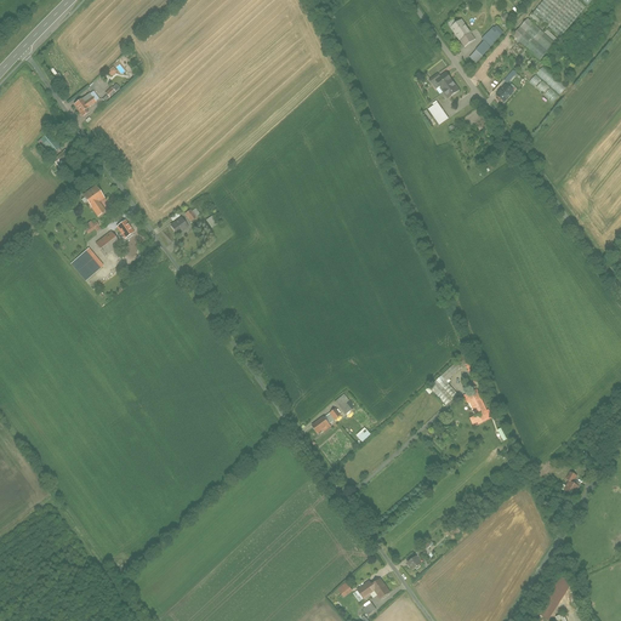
[(587,6),(579,0),(542,0),(533,12),(562,36),(587,6)]
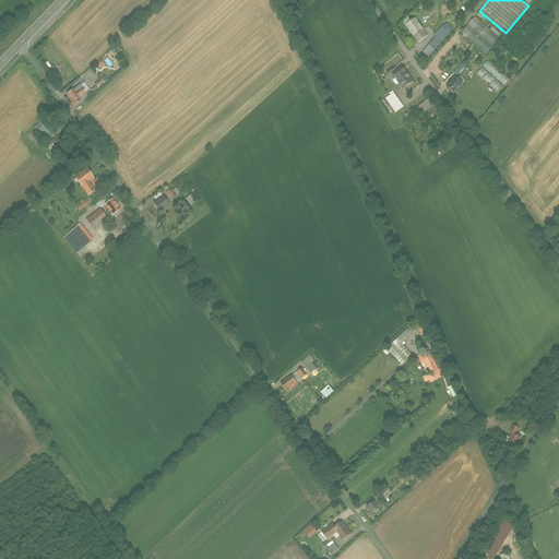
[(498,35),(473,13),(459,30),(484,51),(498,35)]
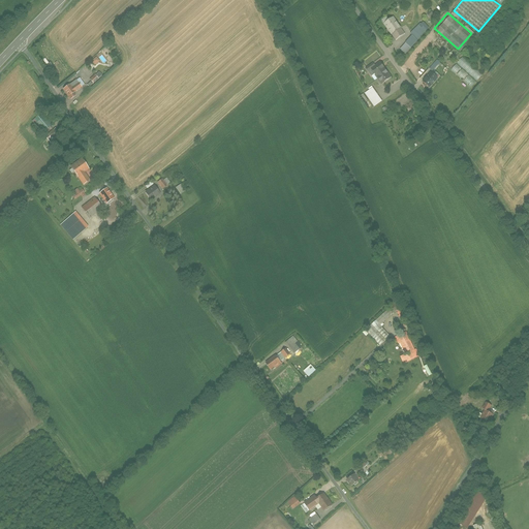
[(401,28),(394,17),(389,21),(383,24),(391,34),(392,34),(396,40),(404,35),(400,29),(401,28)]
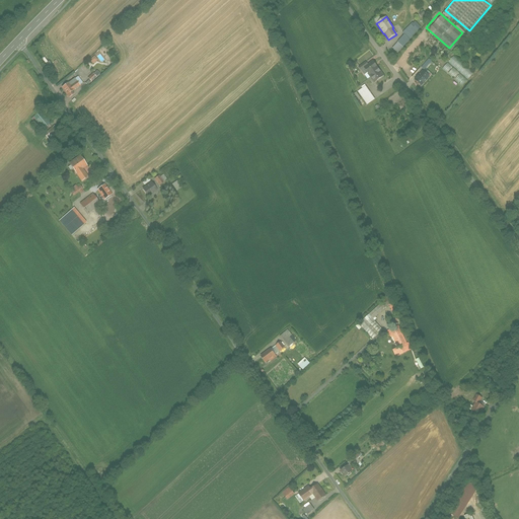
[(421,26),(414,21),(402,33),(403,34),(410,40),(421,26)]
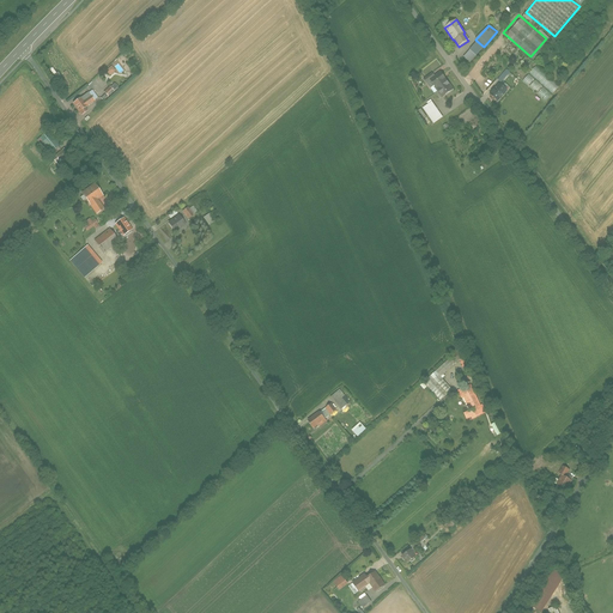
[(484,47),(477,41),(463,56),(469,61),(484,47)]
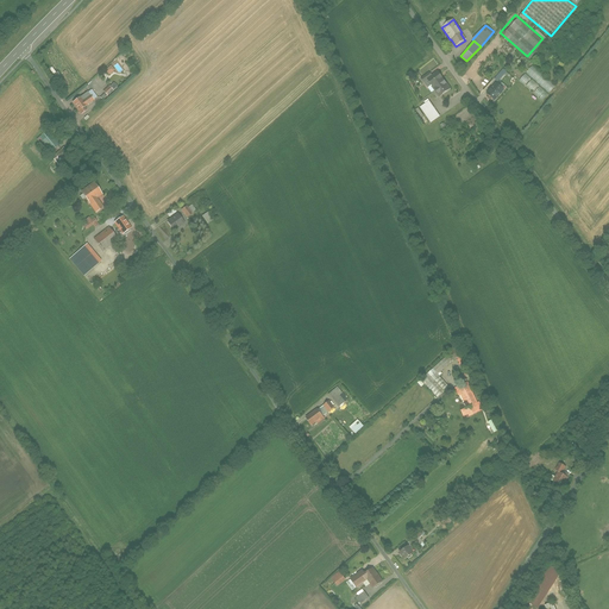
[(124,70),(117,60),(112,64),(119,74),(124,70)]
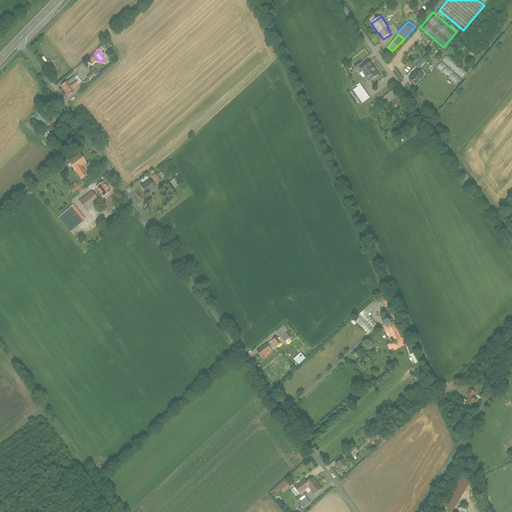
[(448,55),(443,62),(463,79),(468,73),(448,55)]
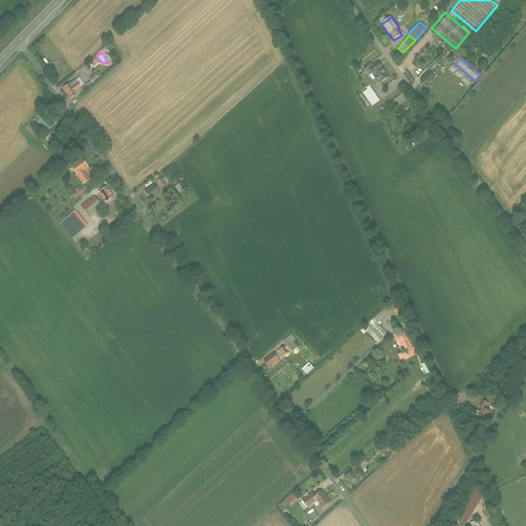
[(100,62),(96,58),(91,62),(95,66),(100,62)]
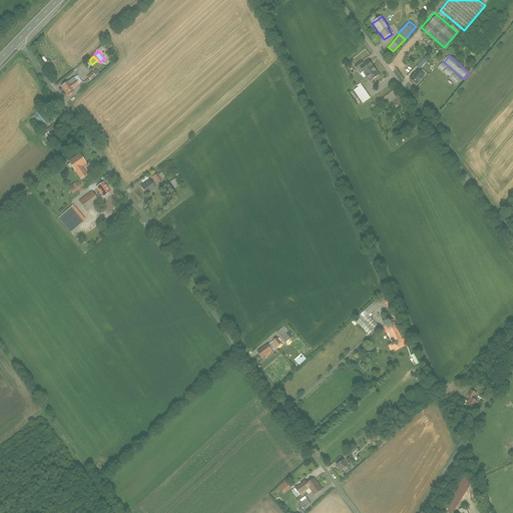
[(427,61),(424,58),(417,66),(420,68),(427,61)]
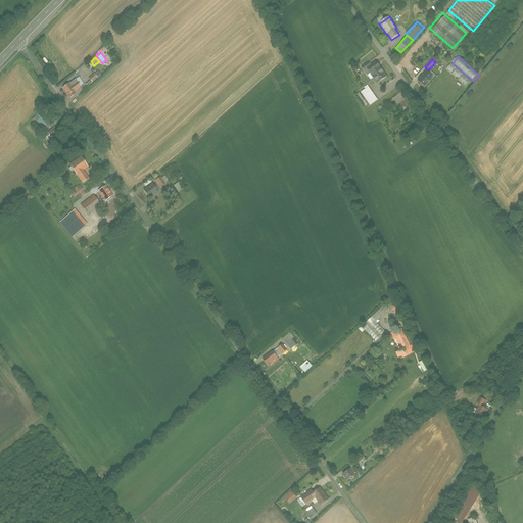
[(387,76),(376,61),(371,64),(369,62),(361,67),(367,77),(369,76),(371,79),(372,78),(376,84),(387,76)]
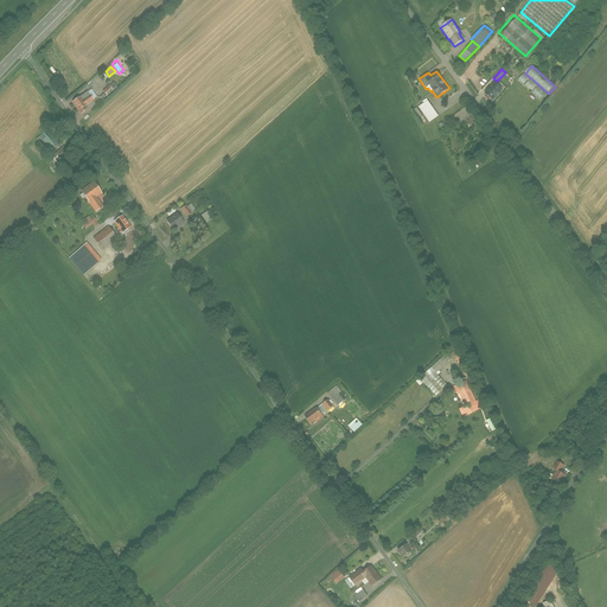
[(525,74),(519,80),(536,97),(541,93),(536,88),(534,89),(531,87),(535,84),(525,74)]
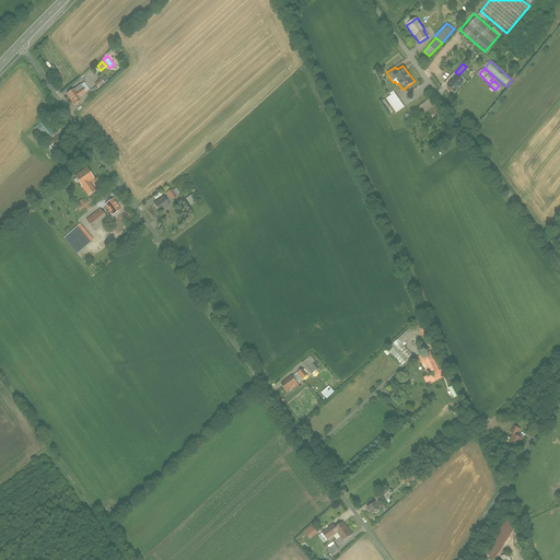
[(465,82),(455,73),(445,84),(455,93),(465,82)]
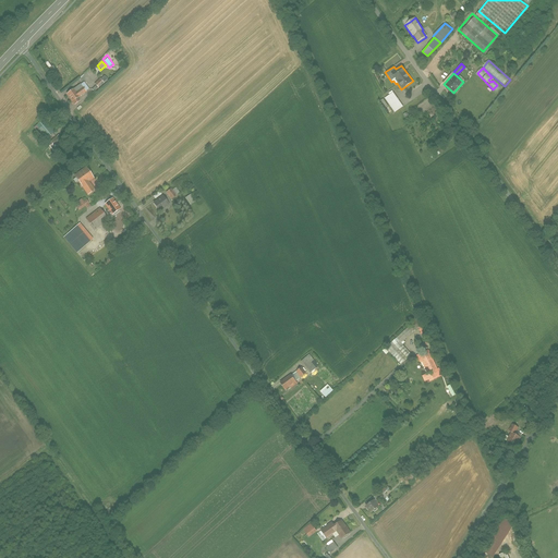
[(102,80),(100,79),(96,84),(101,88),(109,79),(106,76),(102,80)]
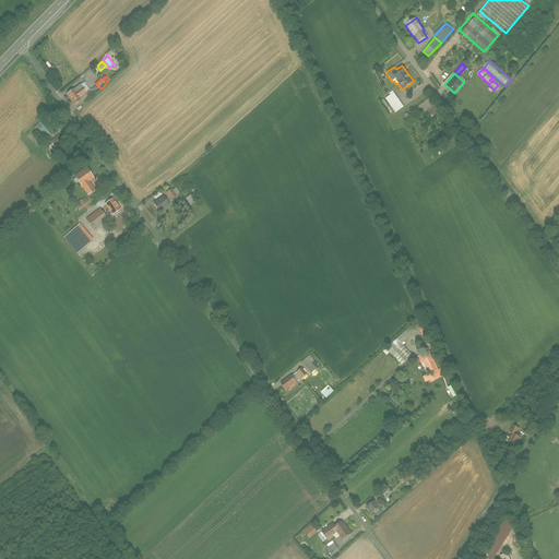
[(68,95),(67,95),(75,106),(80,102),(79,99),(87,93),(83,87),(76,93),(74,90),(68,95)]
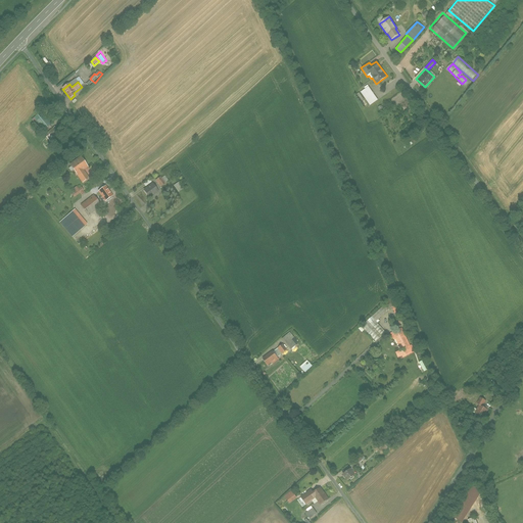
[(369,87),(361,92),(370,104),(377,99),(369,87)]
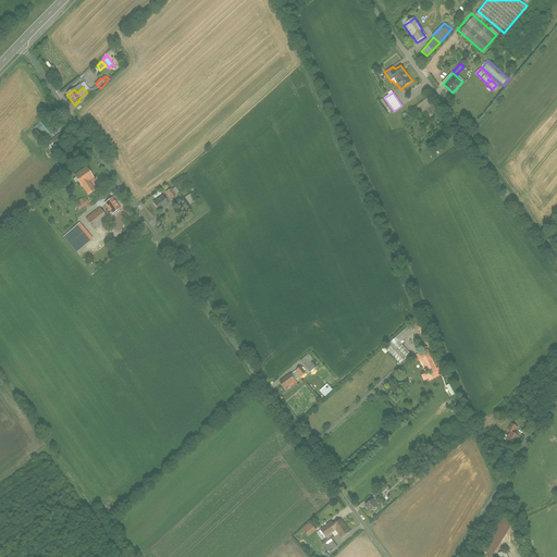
[(383,99),(379,102),(386,113),(391,110),(383,99)]
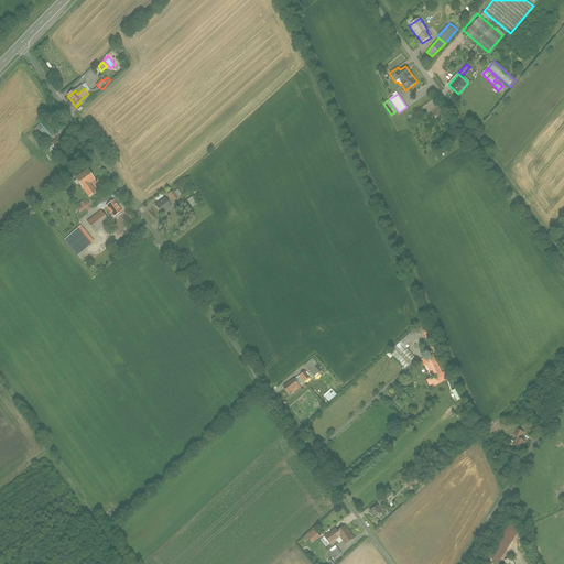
[(47,142),(56,134),(45,121),(36,129),(47,142)]
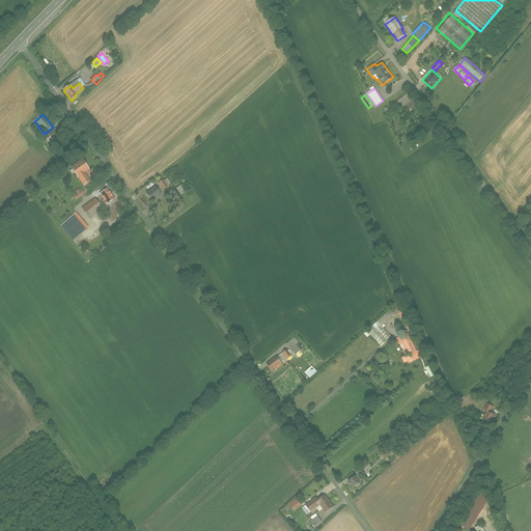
[(423,137),(410,146),(413,150),(426,141),(423,137)]
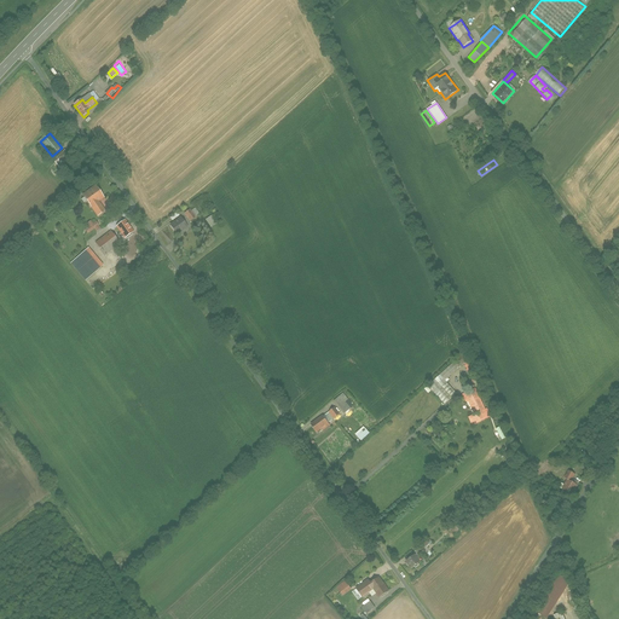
[(103,198),(97,190),(84,200),(97,219),(104,213),(97,203),(103,198)]
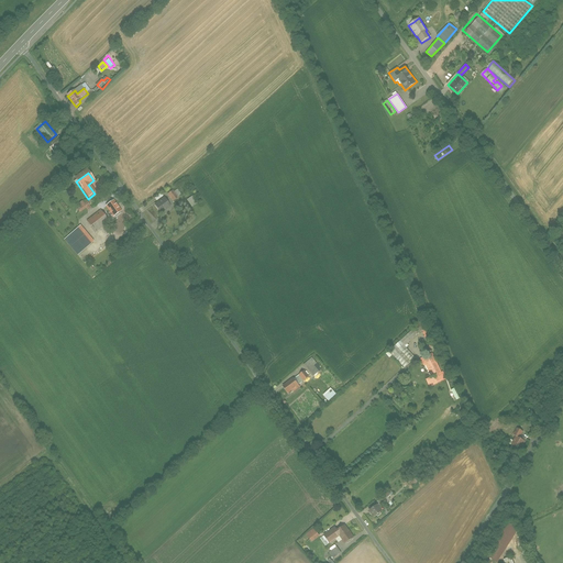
[(179,195),(176,191),(173,194),(173,192),(167,196),(172,202),(177,198),(176,197),(179,195)]
